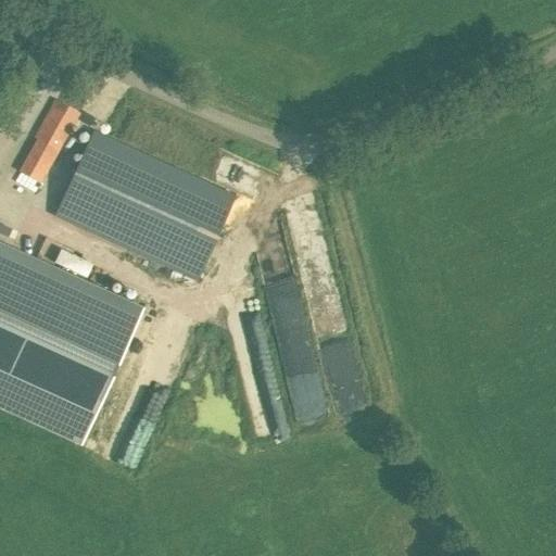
[(39,185),(79,114),(54,100),(33,138),(36,139),(17,172),(39,185)]
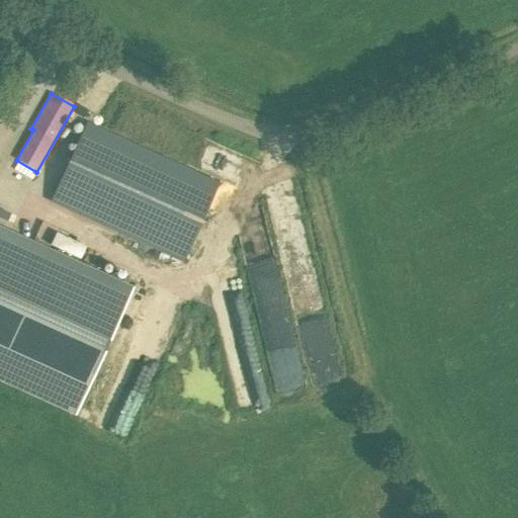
[(184,263),(218,182),(86,121),(50,202),(184,263)]
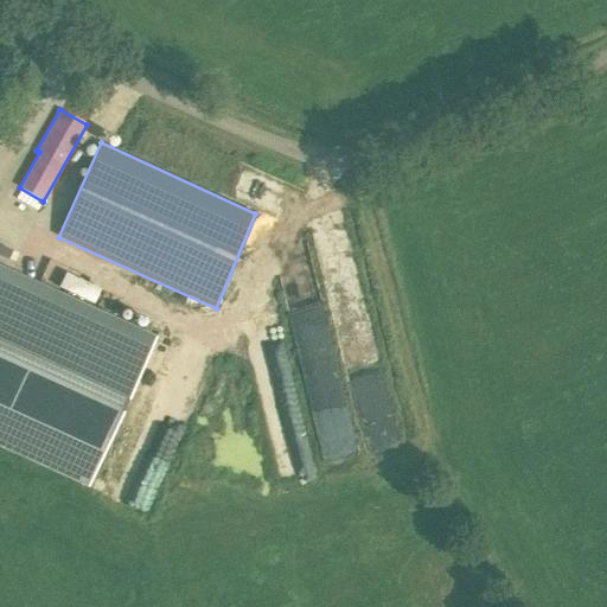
[(0,255),(7,260),(12,250),(0,244),(0,255)]
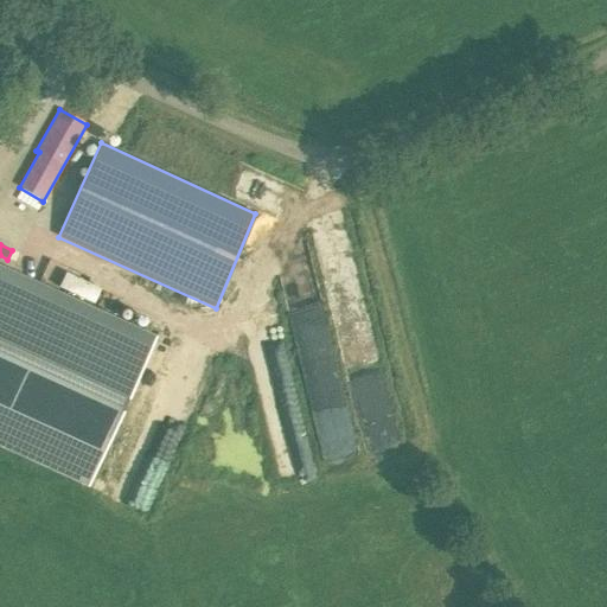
[(0,272),(0,441),(88,481),(152,342),(0,272)]
